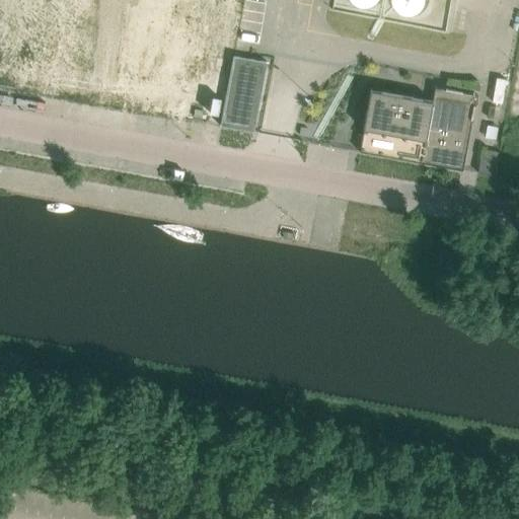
[(270,34),(271,0),(247,0),(245,32),(270,34)]
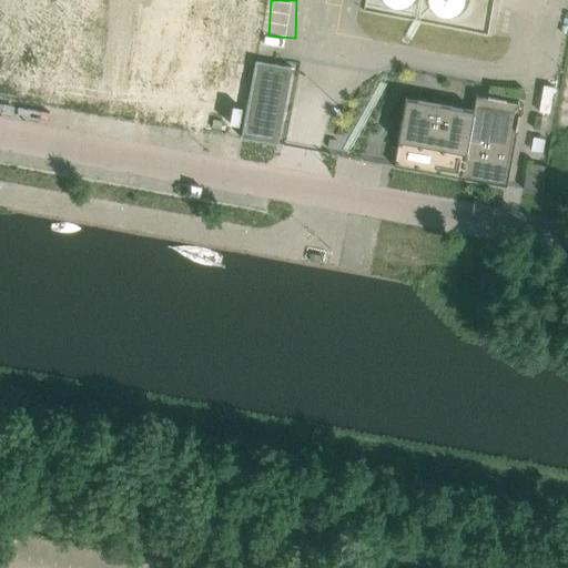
[(463,2),(462,0),(426,0),(427,2),(430,8),(435,12),(442,14),(448,14),(454,12),(459,8),(463,2)]
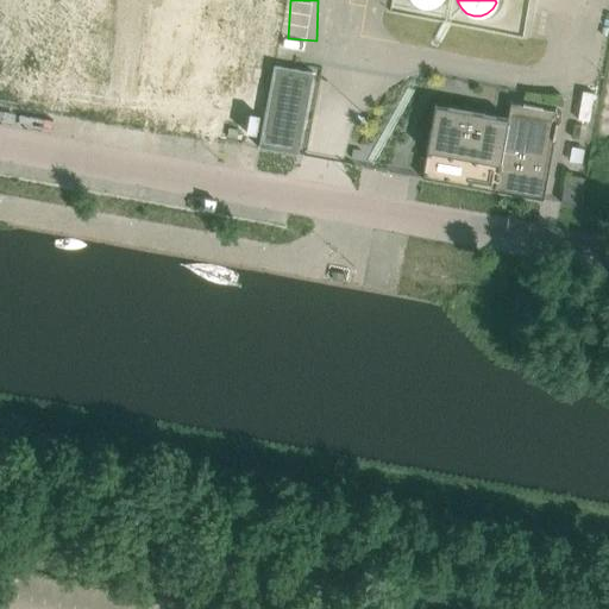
[(272,67),(258,148),(297,155),(312,74),(272,67)]
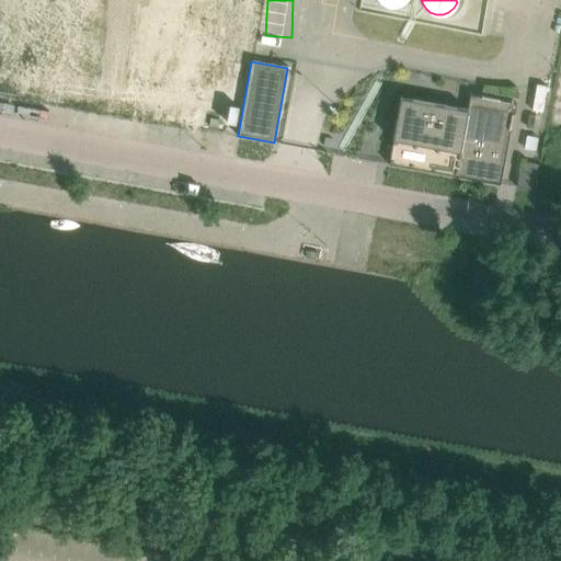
[(500,184),(503,168),(515,102),(470,93),(467,110),(401,98),(392,140),(388,163),(390,163),(390,162),(411,167),(411,168),(412,168),(412,167),(433,170),(433,172),(434,172),(434,170),(455,174),(455,175),(456,175),(456,174),(477,179),(477,180),(478,180),(478,179),(499,182),(499,184),(500,184)]
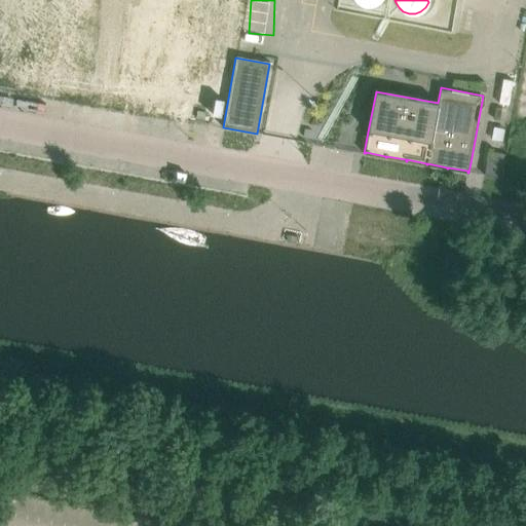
[(304,128),(302,137),(309,138),(311,129),(304,128)]
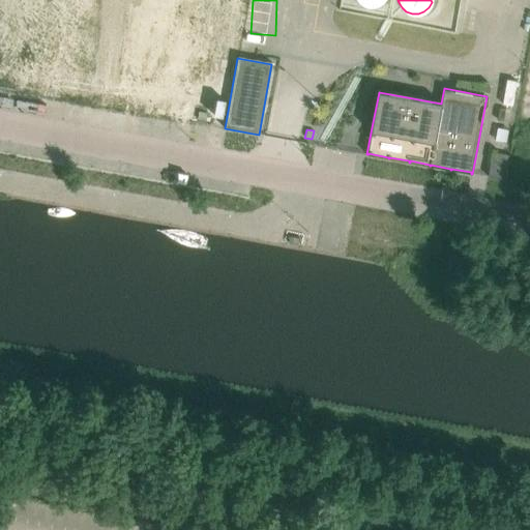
[(491,162),(488,176),(505,179),(508,165),(491,162)]
